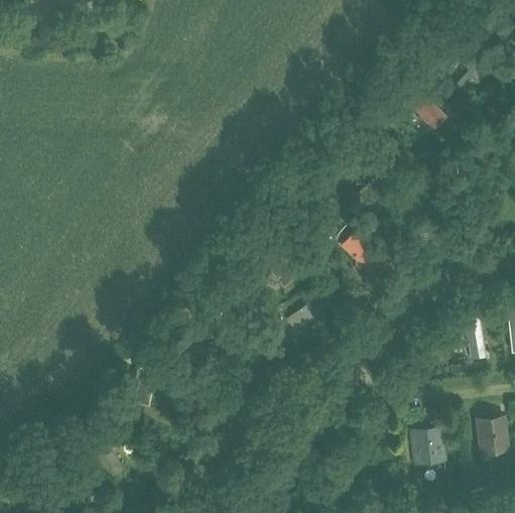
[(82,18),(92,18),(92,6),(82,6),(82,18)]
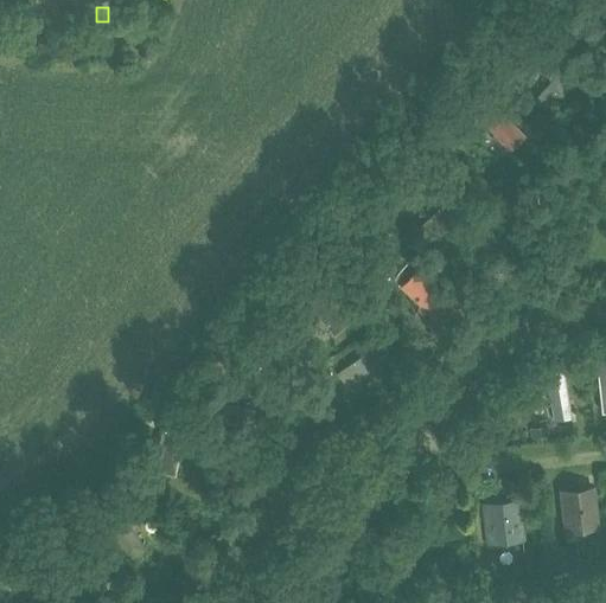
[(503,108),(514,119),(524,108),(514,97),(503,108)]
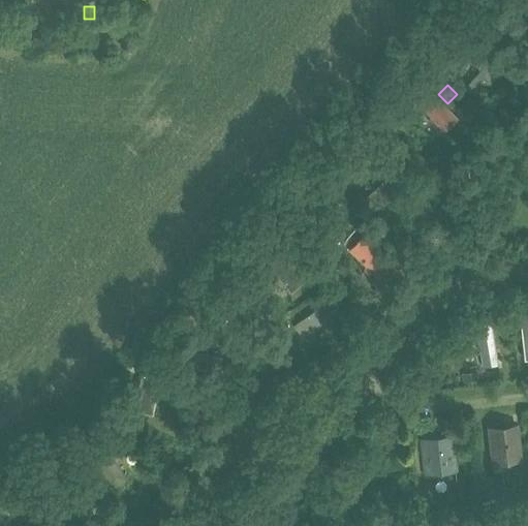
[(424,88),(410,101),(442,134),(456,121),(424,88)]
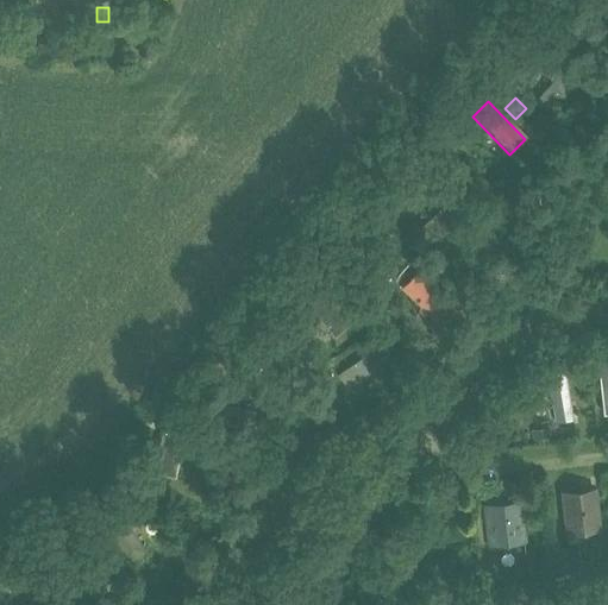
[(607,203),(607,188),(597,193),(601,206),(607,203)]
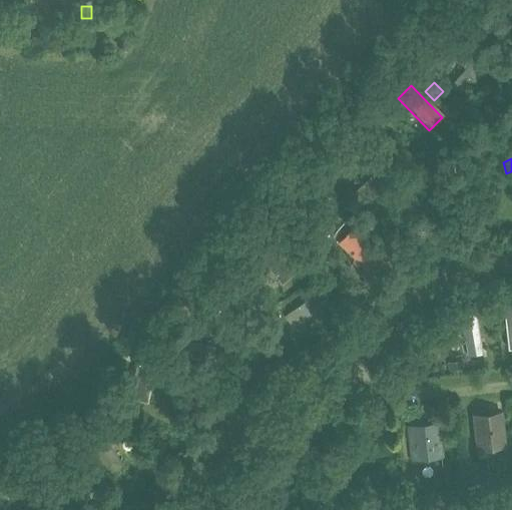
[(327,186),(320,193),(331,204),(338,198),(327,186)]
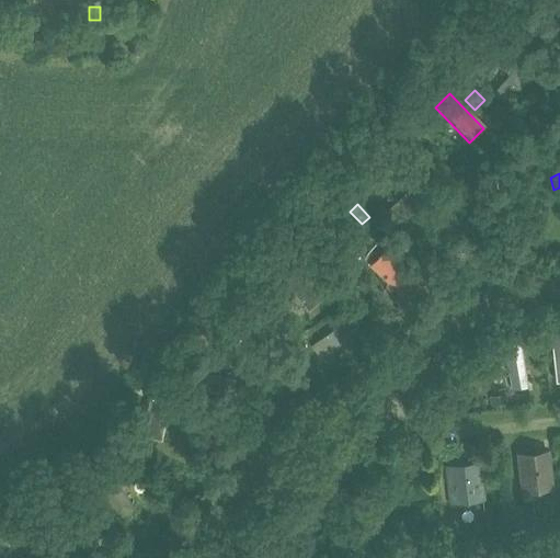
[(376,270),(401,297),(416,283),(391,255),(376,270)]
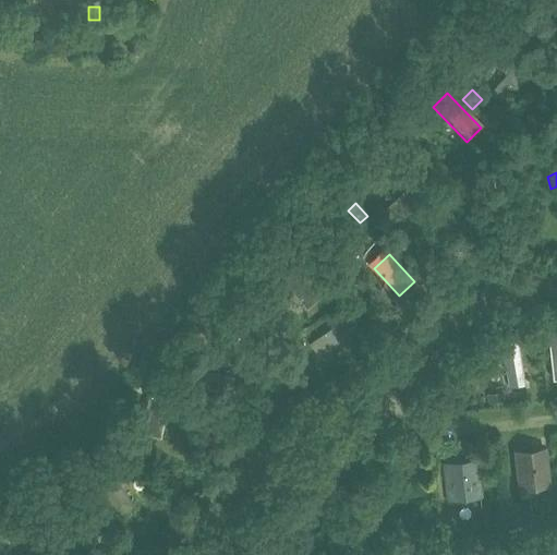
[(274,269),(305,311),(318,301),(288,260),(274,269)]
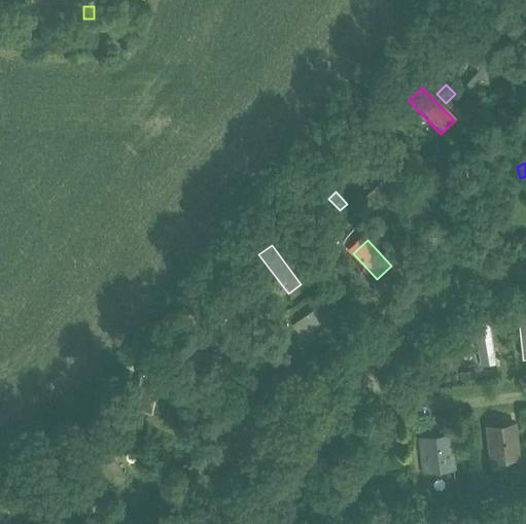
[(290,326),(300,340),(321,324),(330,338),(345,328),(325,301),(290,326)]
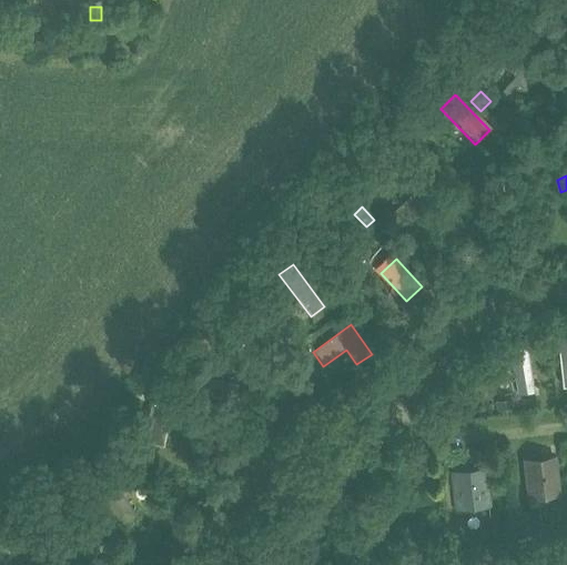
[(566,332),(557,334),(563,389),(566,387),(566,332)]
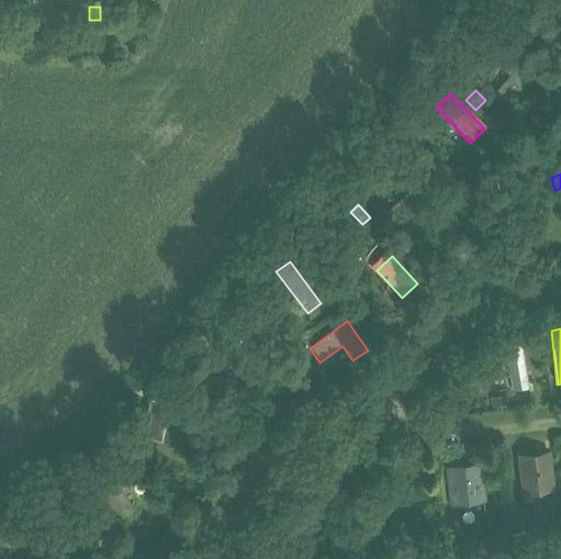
[(505,349),(513,392),(528,390),(520,346),(505,349)]
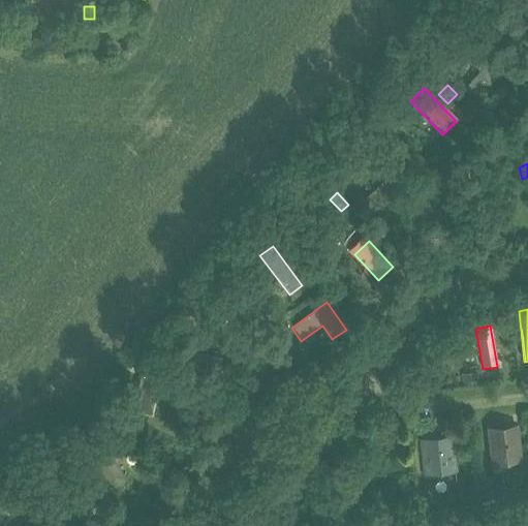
[(462,384),(475,382),(474,374),(461,376),(462,384)]
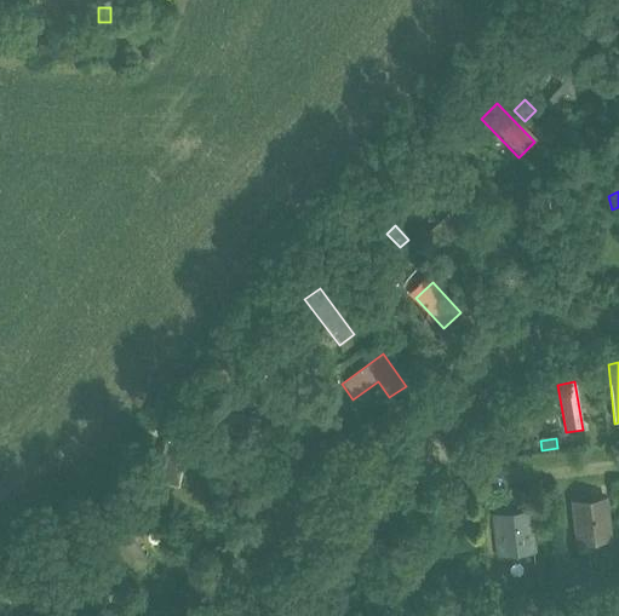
[(569,502),(574,546),(612,542),(607,499),(569,502)]
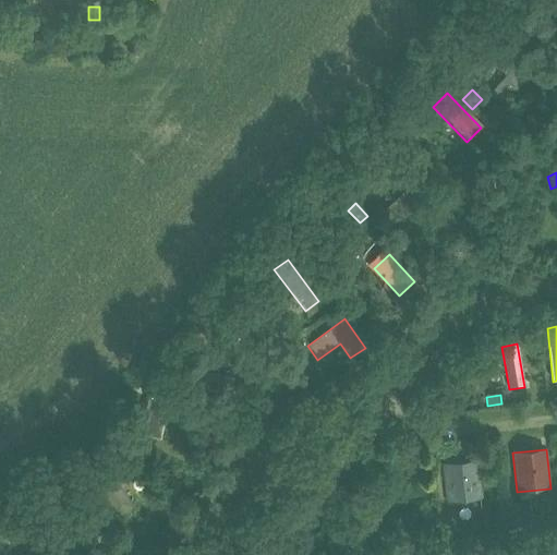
[(442,466),(446,505),(482,501),(479,461),(442,466)]
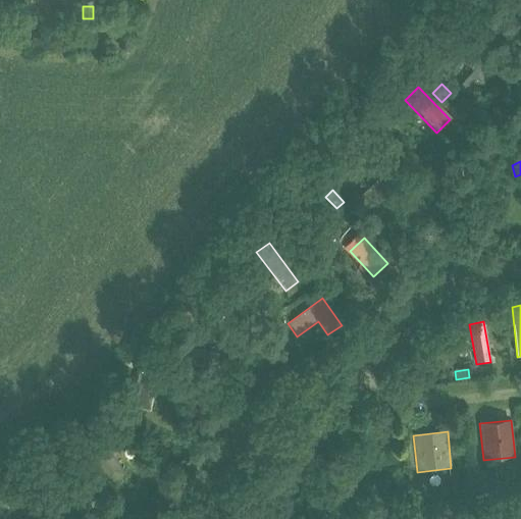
[(456,481),(457,492),(469,491),(467,479),(456,481)]
